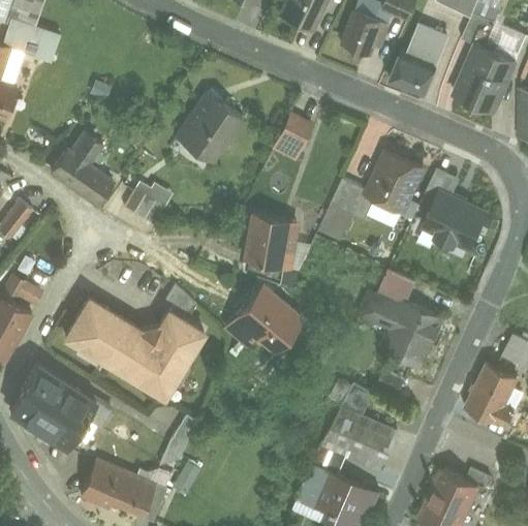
[(0,20),(4,22),(6,16),(11,0),(0,0),(0,20)]
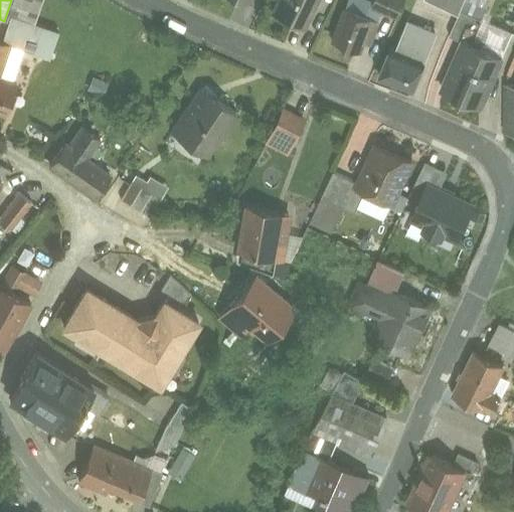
[(42,0),(11,0),(6,15),(10,17),(34,25),(42,0)]
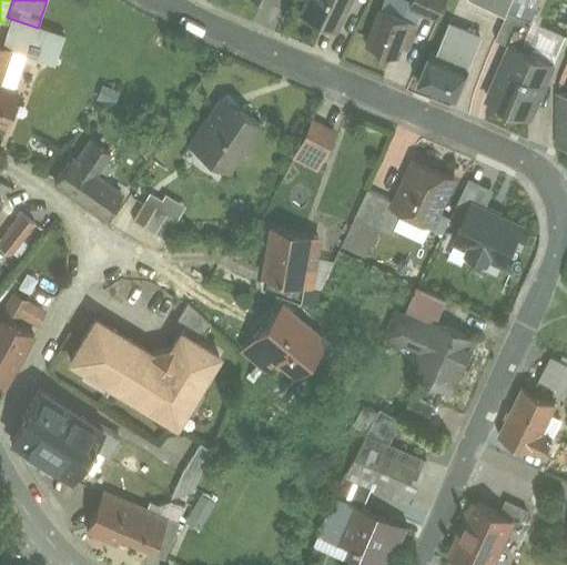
[(353,0),(303,0),(296,17),(335,36),(353,0)]
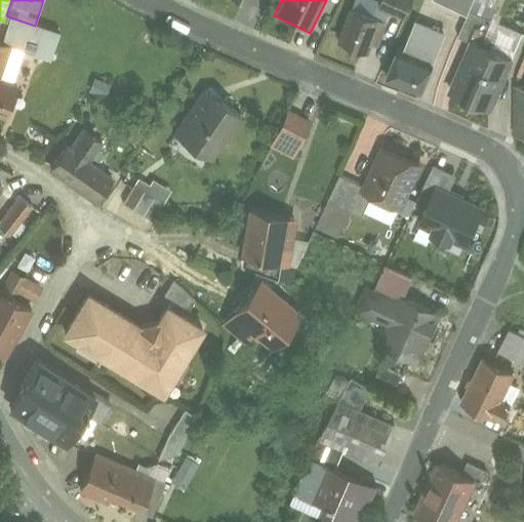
[(380,3),(373,0),(353,0),(349,9),(379,19),(385,23),(389,13),(378,8),(380,3)]
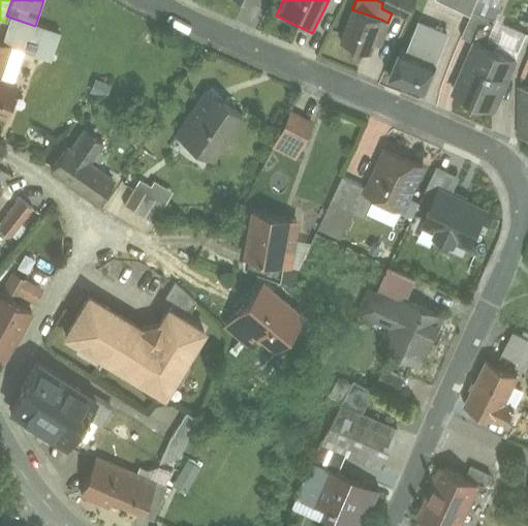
[(384,0),(383,3),(381,8),(392,13),(406,21),(415,0),(384,0)]
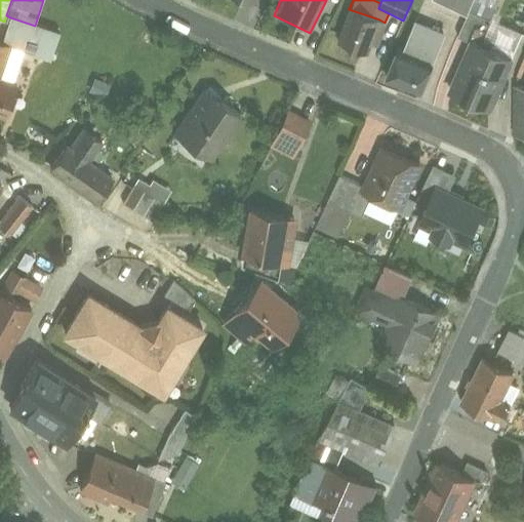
[(467,17),(468,13),(473,0),(431,0),(431,1),(467,17)]
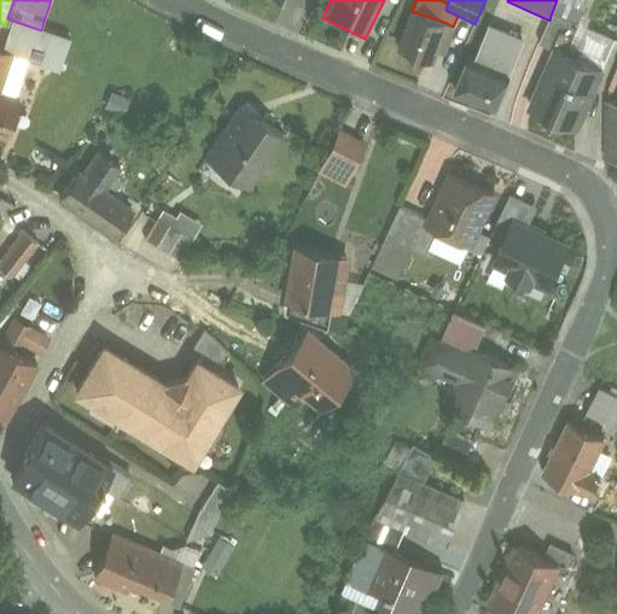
[(587,0),(557,0),(551,16),(565,22),(577,25),(587,0)]
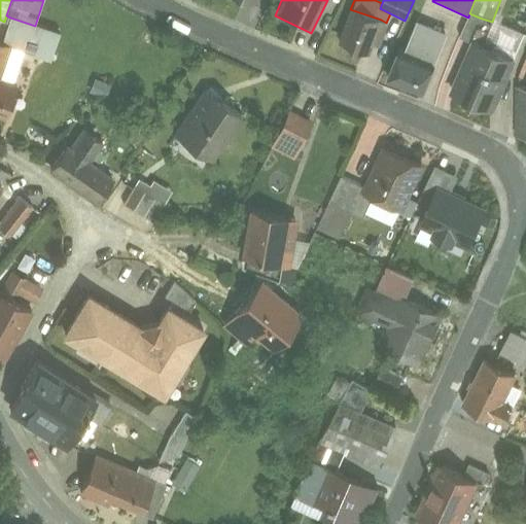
[(381,20),(350,9),(339,45),(370,56),(381,20)]
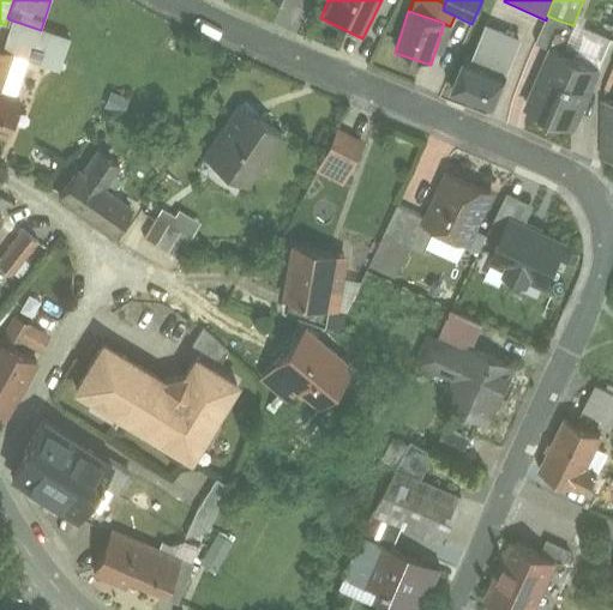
[(562,22),(547,16),(546,20),(533,44),(547,50),(562,22)]
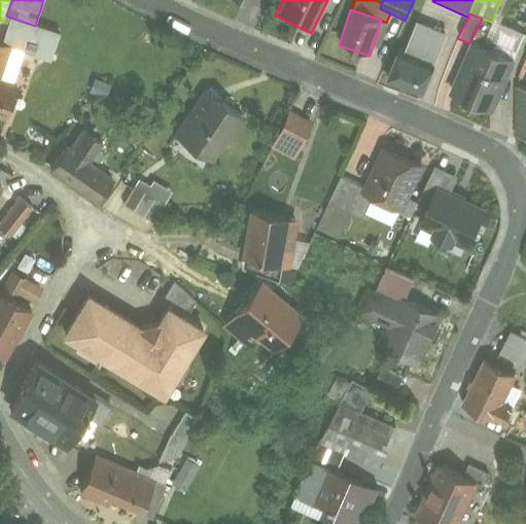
[(35,26),(10,18),(1,45),(8,48),(50,63),(60,34),(35,26)]
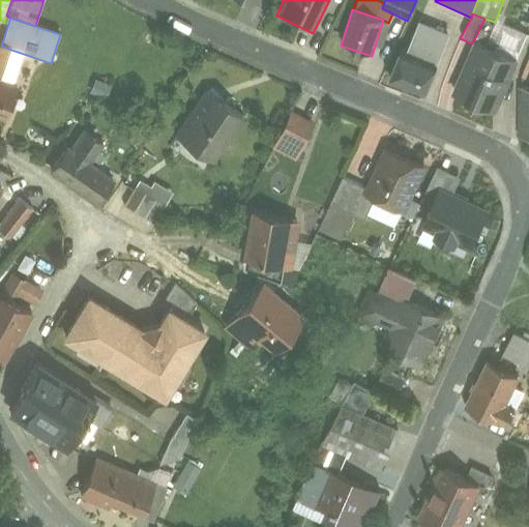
[(485,46),(517,60),(527,36),(495,22),(485,46)]
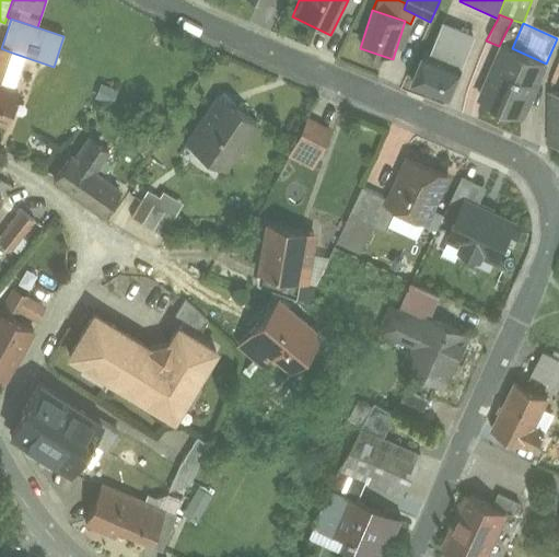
[(426,53),(410,86),(450,102),(463,71),(461,70),(475,38),(443,24),(429,55),(426,53)]
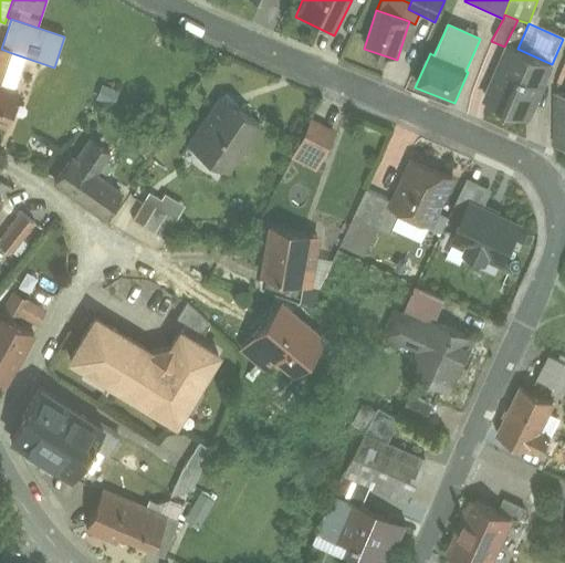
[(518,49),(506,44),(482,101),(527,121),(552,64),(518,49)]
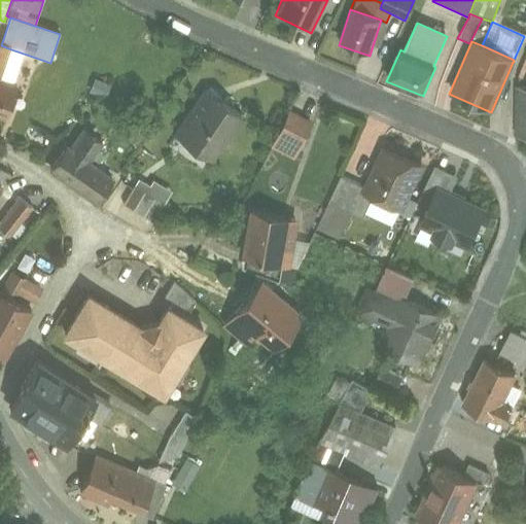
[(0,73),(8,48),(1,45),(0,44),(0,120),(4,123),(15,90),(0,83),(0,73)]
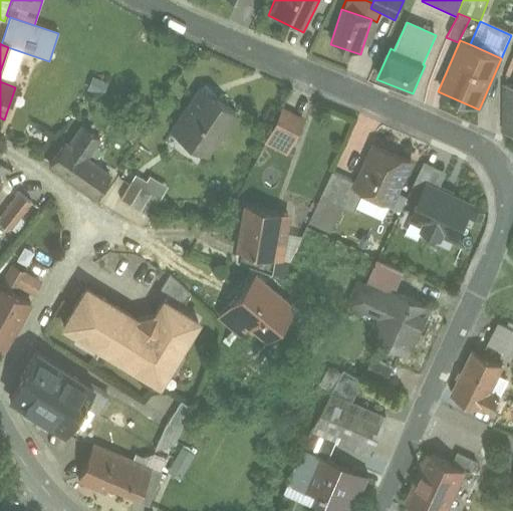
[(107,83),(90,76),(84,92),(100,100),(107,83)]
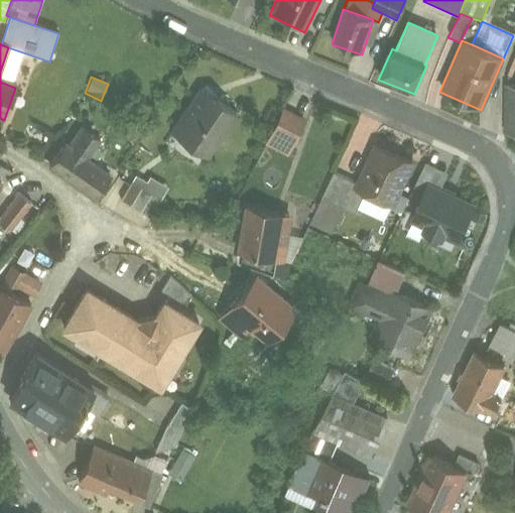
[(243,116),(201,87),(169,132),(212,161),(243,116)]
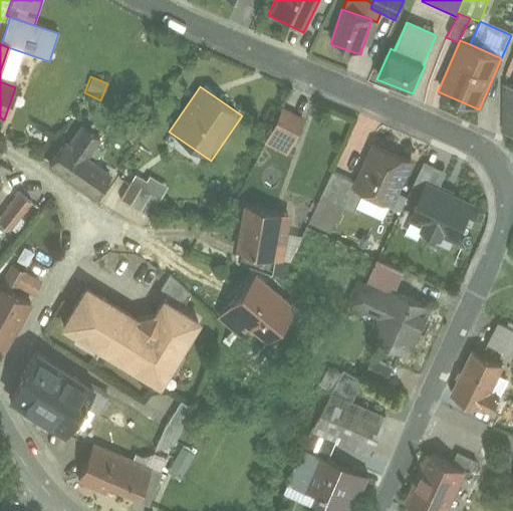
[(512,86),(501,87),(501,136),(512,135),(512,86)]
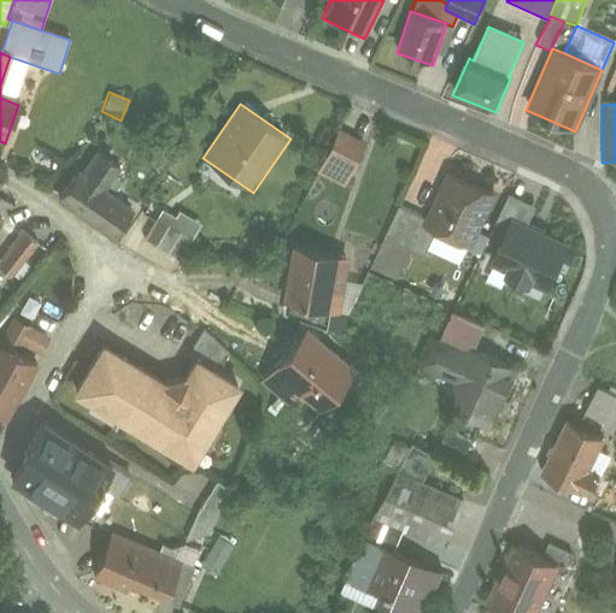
[(347,188),(365,146),(334,133),(316,174),(347,188)]
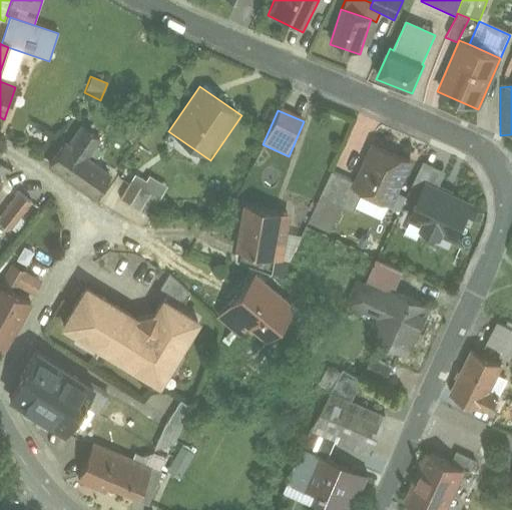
[(83,111),(53,155),(100,187),(117,162),(94,146),(107,128),(83,111)]
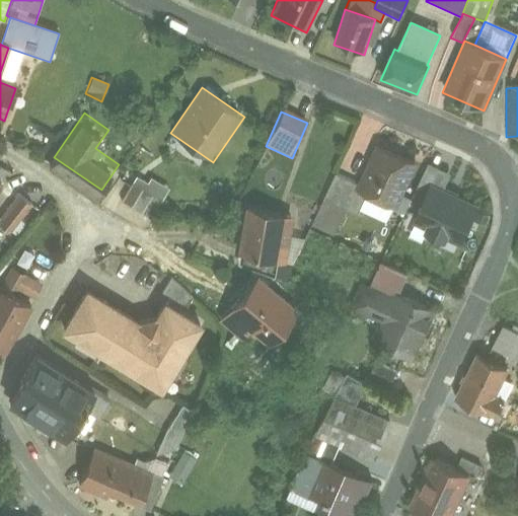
[(395,211),(416,165),(372,147),(356,186),(353,193),(365,198),(395,211)]
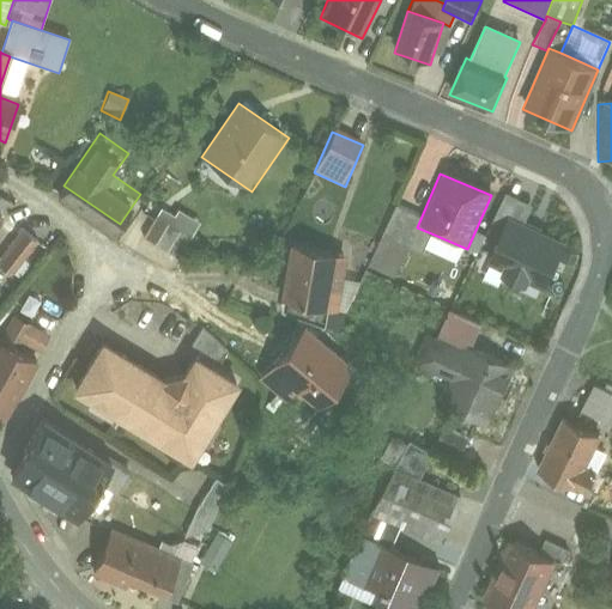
[(488,233),(501,239),(509,220),(523,226),(532,209),(504,194),(488,233)]
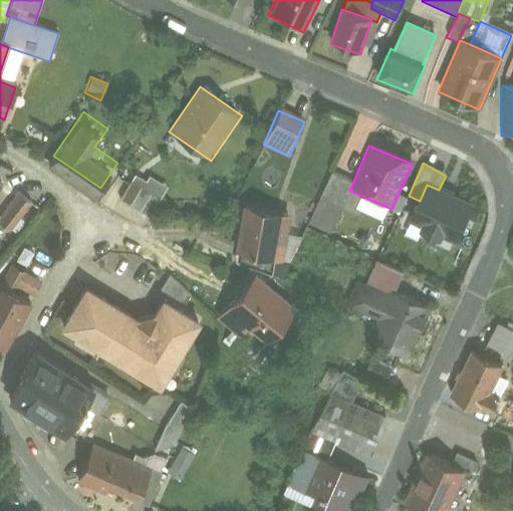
[(354,214),(361,196),(349,191),(352,184),(331,176),(321,200),(354,214)]
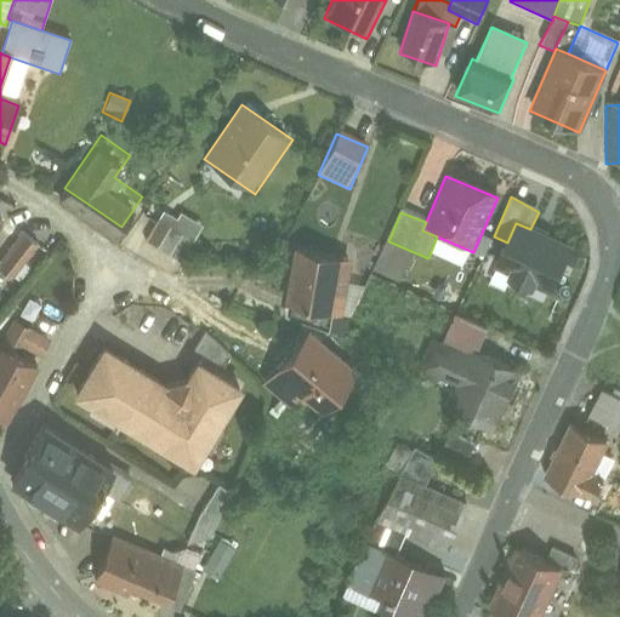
[(161,215),(144,241),(182,263),(200,228),(178,216),(176,222),(161,215)]
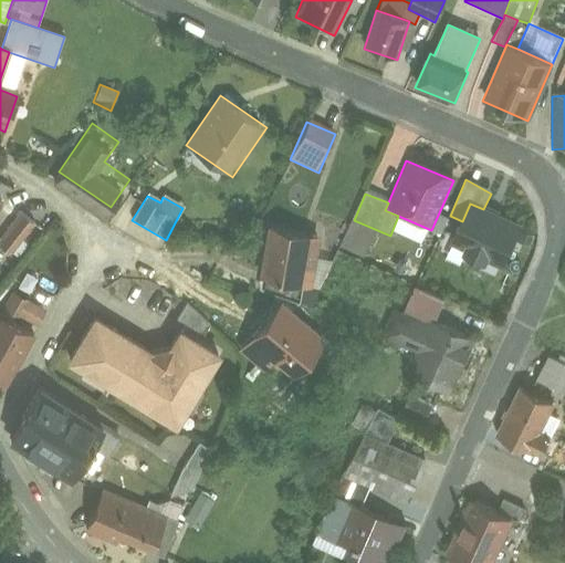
[(487,262),(503,270),(522,227),(483,209),(470,204),(462,221),(451,244),(463,250),(461,256),(485,267),(487,262)]
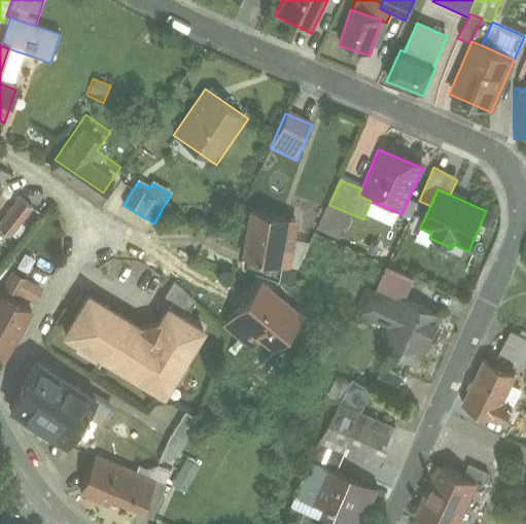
[(18,199),(0,219),(0,228),(10,237),(32,211),(18,199)]
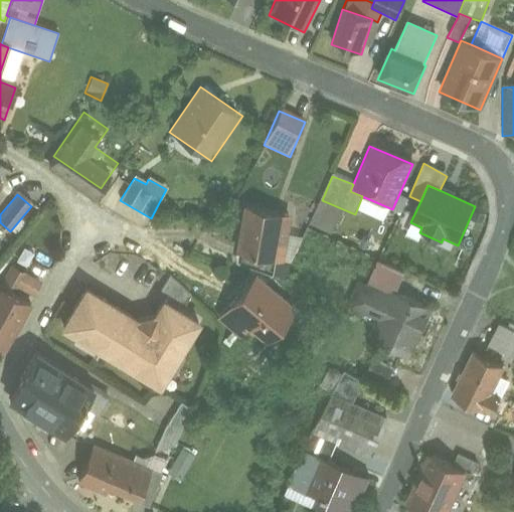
[(290,215),(240,207),(233,254),(239,256),(275,261),(285,262),(290,215)]
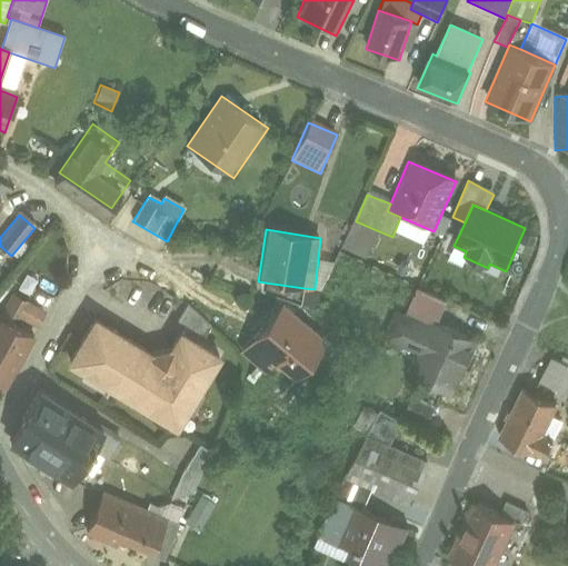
[(45,254),(36,271),(58,284),(68,266),(45,254)]
